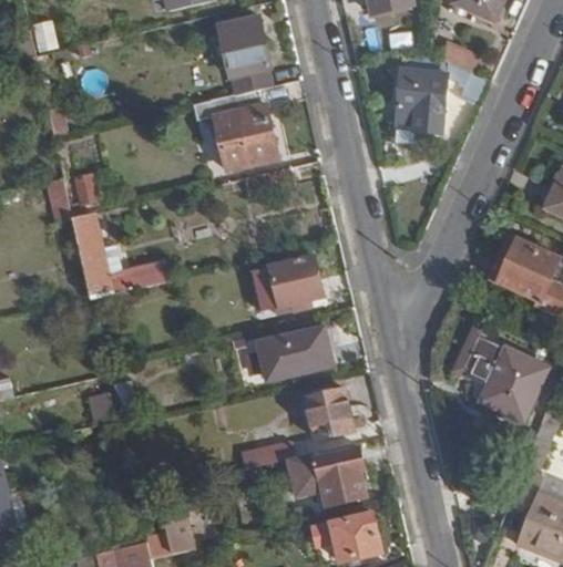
[(165,0),(169,10),(215,0),(214,0),(165,0)]
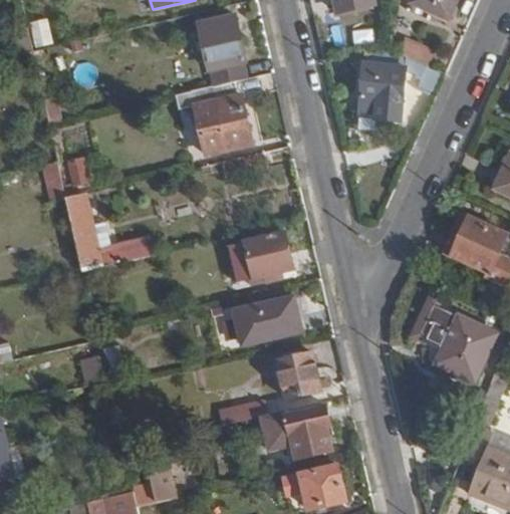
[(332,0),(335,14),(373,5),(371,0),(332,0)]
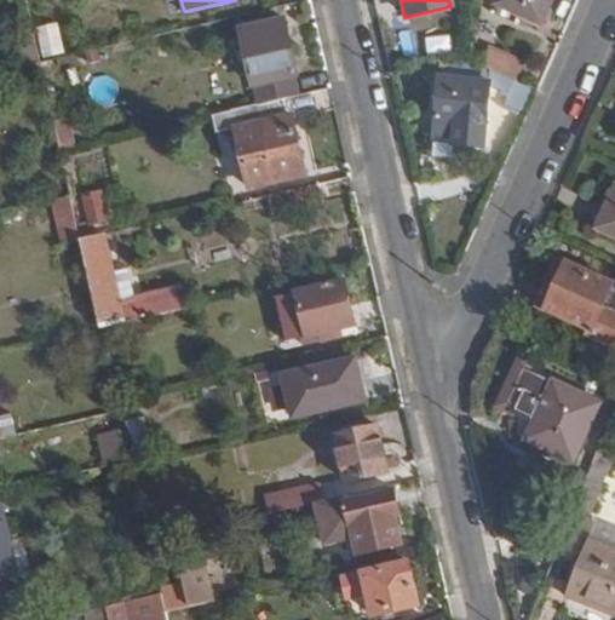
[(547,0),(494,0),(493,4),(538,24),(547,0)]
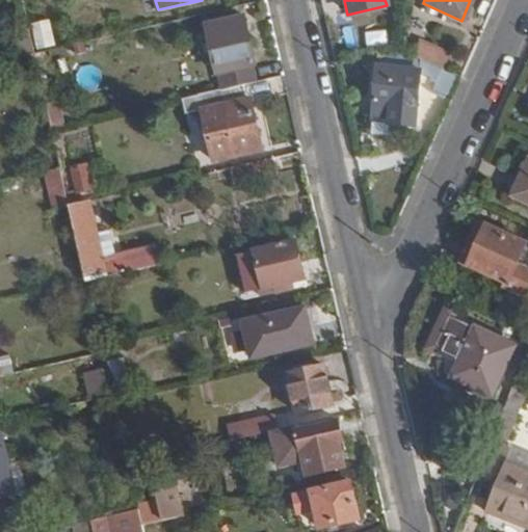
[(241,84),(254,82),(249,67),(254,64),(243,16),(205,25),(215,74),(217,73),(221,89),(241,84)]
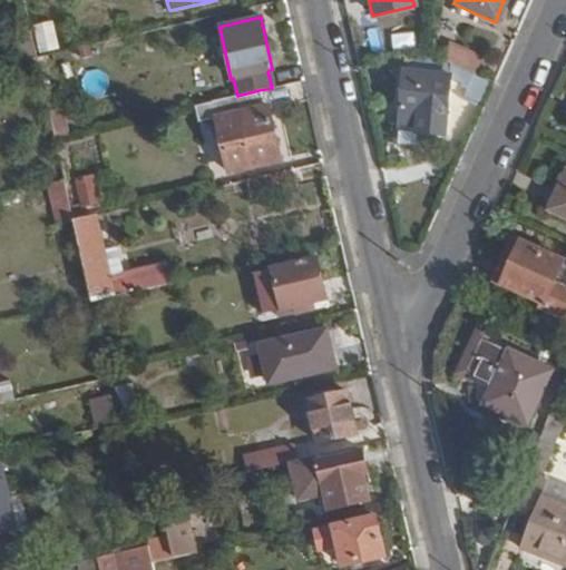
[(47,20),(27,25),(33,52),(52,48),(47,20)]
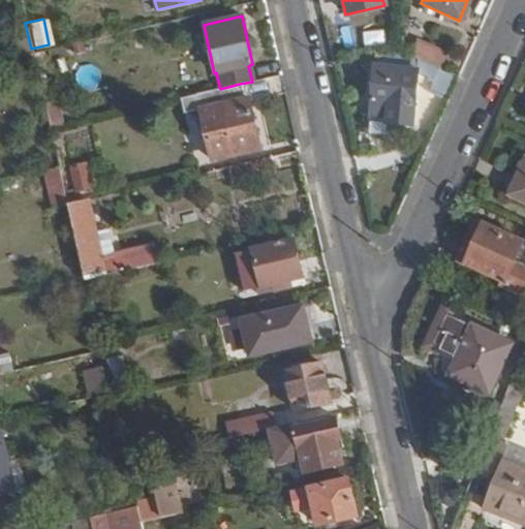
[(12,31),(18,56),(31,53),(26,28),(12,31)]
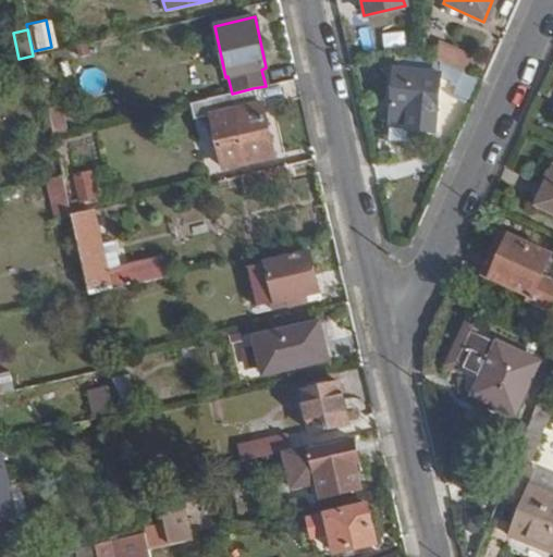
[(440,63),(456,70),(462,72),(467,58),(437,42),(428,58),(440,63)]
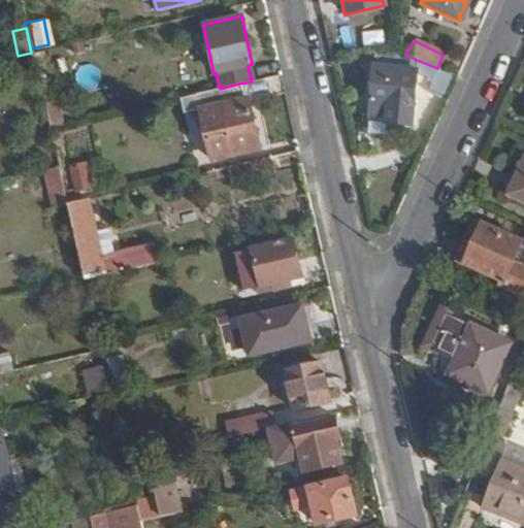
[(394,51),(374,55),(368,119),(408,123),(417,60),(405,55),(394,51)]
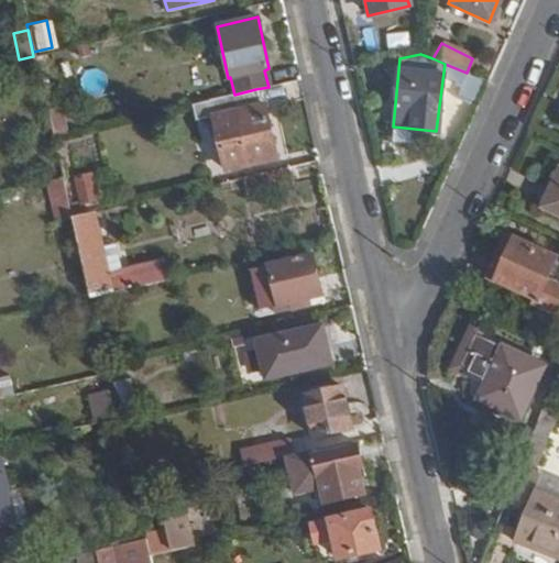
[(470,100),(479,78),(467,73),(461,70),(451,92),(470,100)]
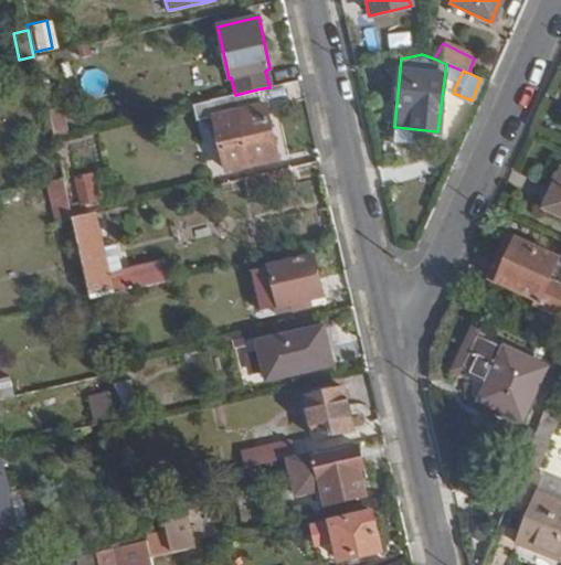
[(235,95),(208,102),(223,171),(275,159),(263,106),(261,106),(256,89),(235,95)]
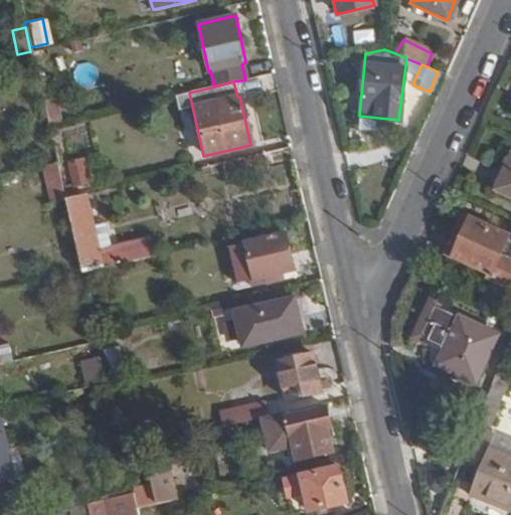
[(51,100),(42,102),(47,125),(57,123),(51,100)]
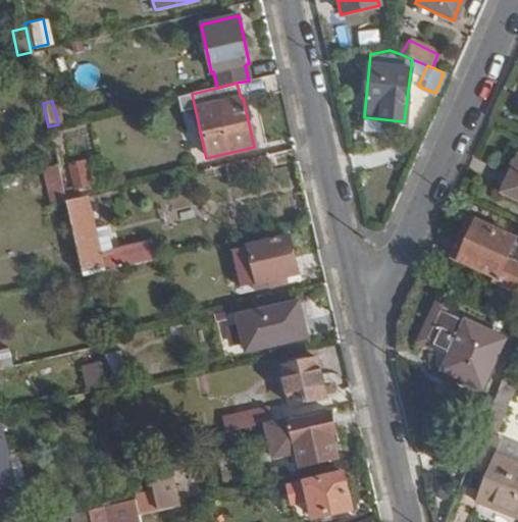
[(265,155),(224,164),(227,178),(269,169),(265,155)]
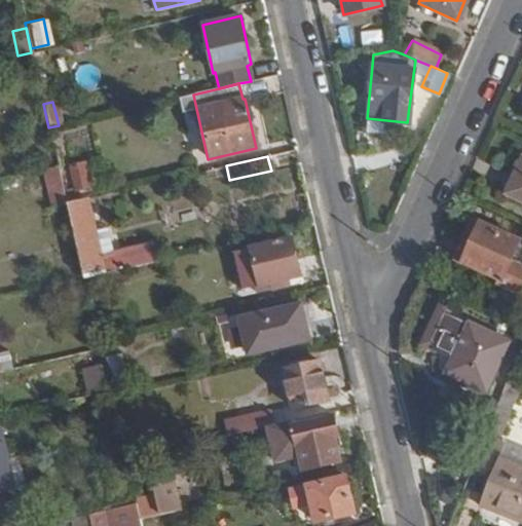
[(521,157),(519,156),(513,170),(506,166),(495,189),(505,193),(505,194),(521,202),(521,157)]
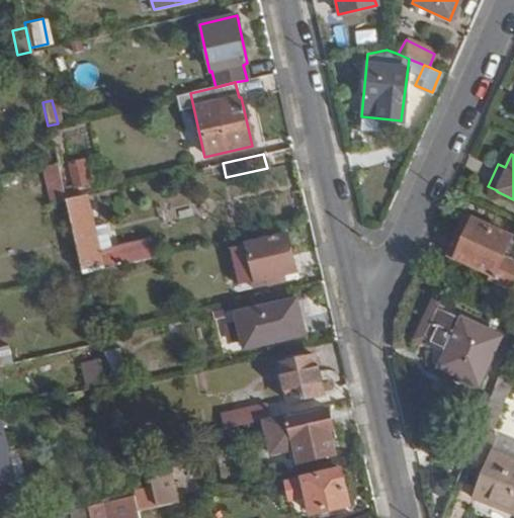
[(50,202),(65,199),(56,162),(41,165),(50,202)]
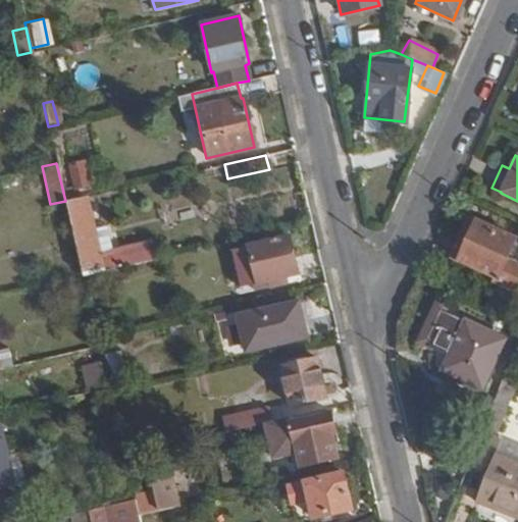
[(79,188),(74,163),(60,166),(65,191),(79,188)]
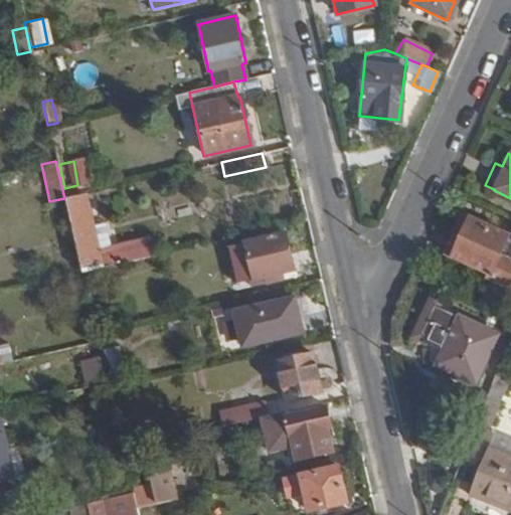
[(64,198),(81,273),(152,256),(148,239),(108,248),(109,252),(99,254),(84,193),(64,198)]
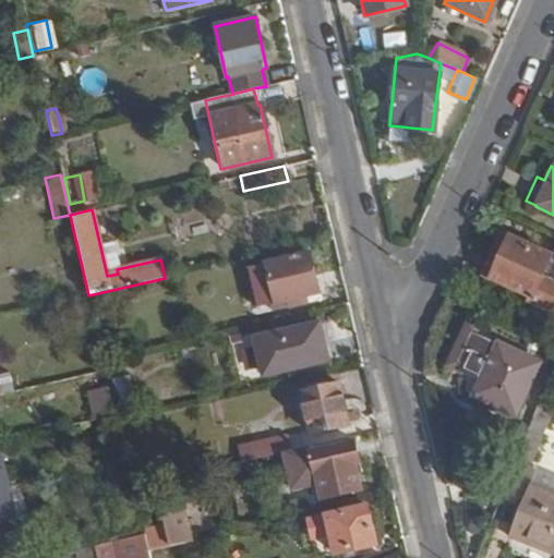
[(529,291),(540,278),(549,255),(509,238),(491,278),(524,293),(529,291)]
